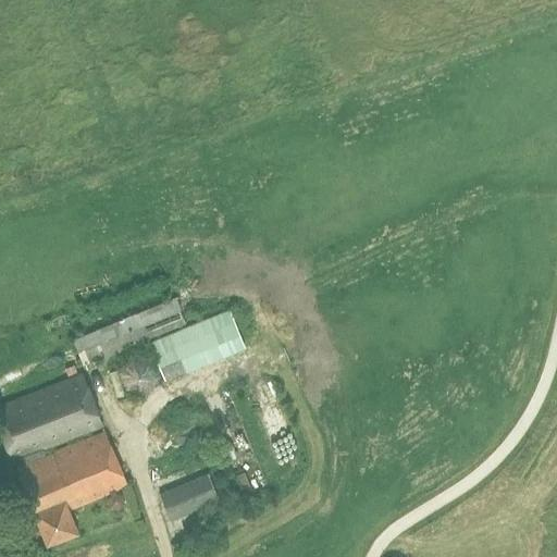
[(174,297),(73,341),(84,364),(185,322),(174,297)]
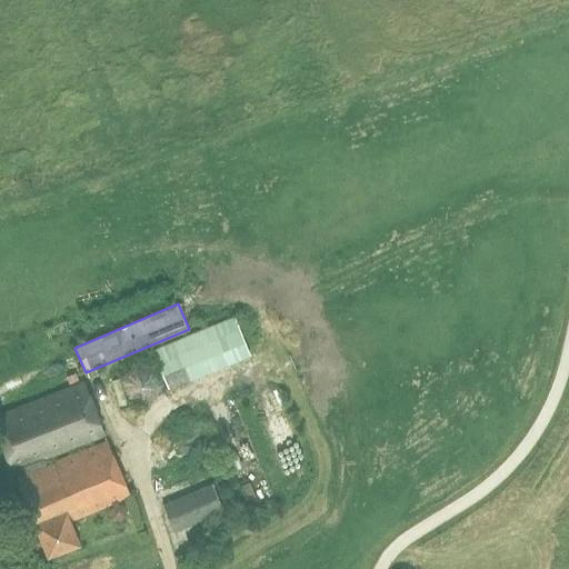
[(235,315),(152,348),(168,386),(250,352),(235,315)]
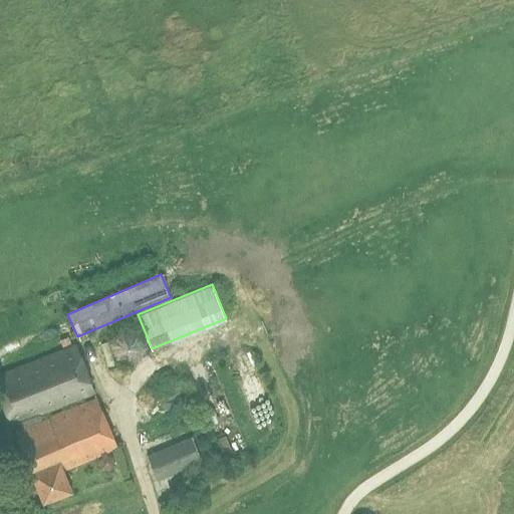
[(40,415),(95,394),(77,344),(0,374),(0,394),(12,427),(18,424),(40,415)]
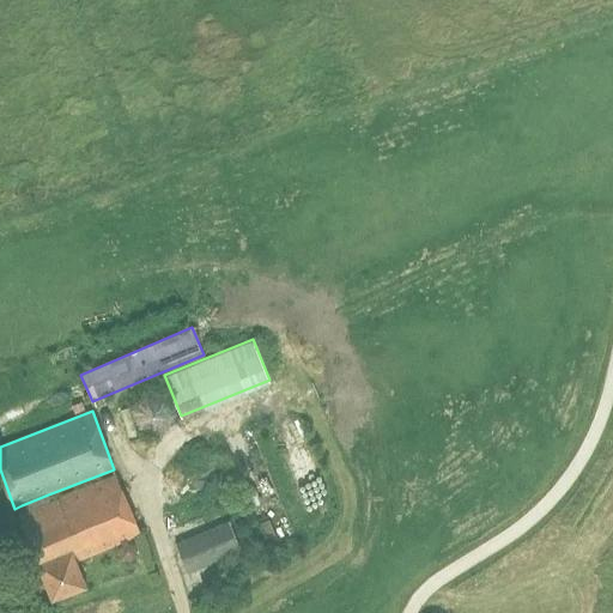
[(310,472),(295,439),(284,445),(298,478),(310,472)]
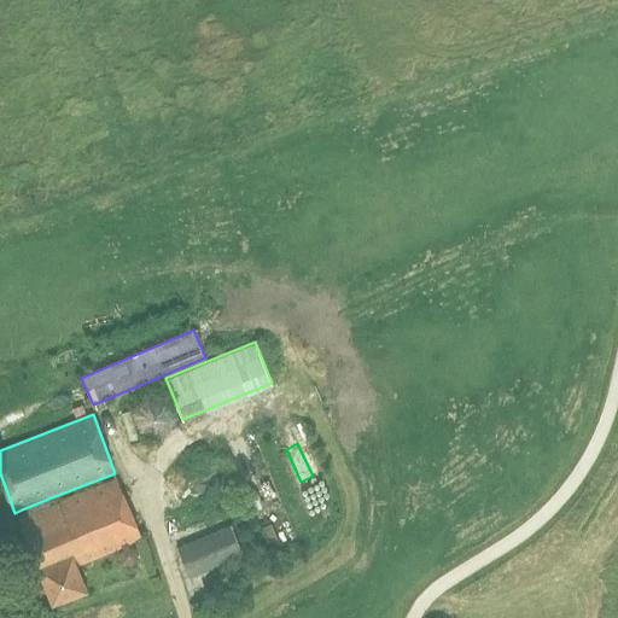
[(180,471),(191,500),(213,491),(203,462),(180,471)]
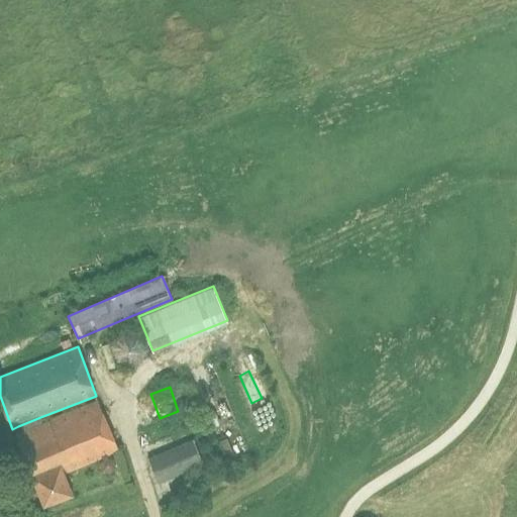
[(98,400),(15,434),(44,505),(73,494),(64,473),(118,450),(98,400)]
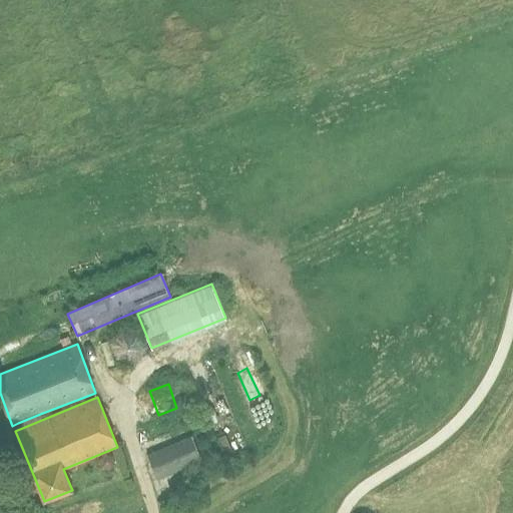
[(212,440),(228,437),(226,424),(210,426),(212,440)]
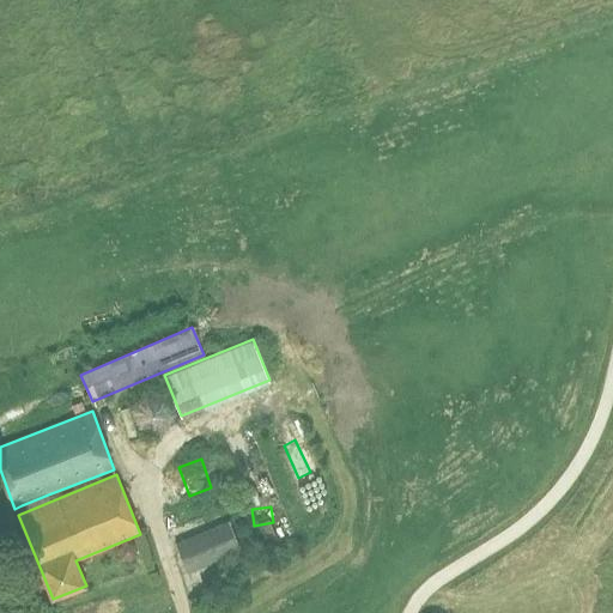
[(0,548),(19,544),(10,513),(0,515),(0,548)]
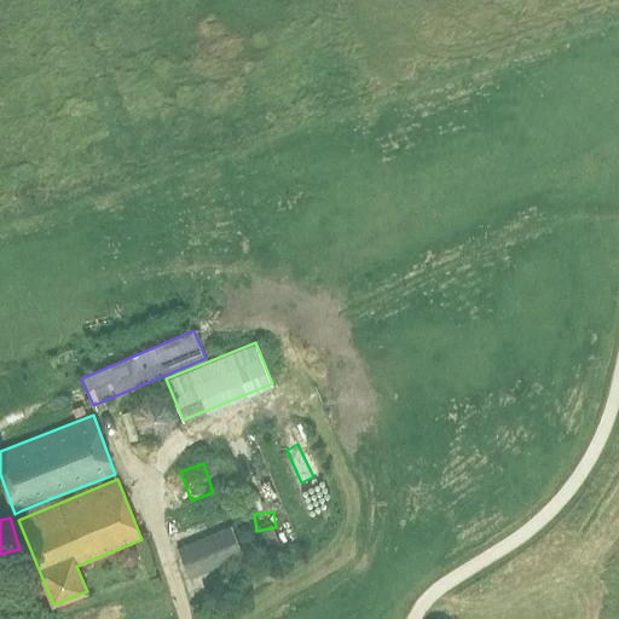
[(231,526),(177,548),(190,578),(244,556),(231,526)]
